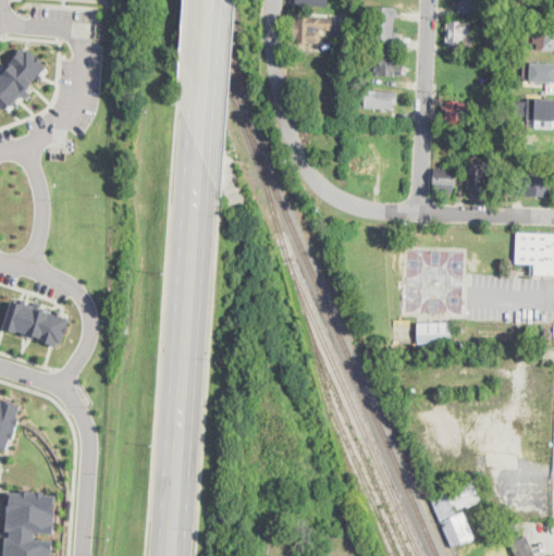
[(484,0),(483,9),(481,9),(480,15),(456,14),(456,5),(459,5),(459,0),(484,0)]
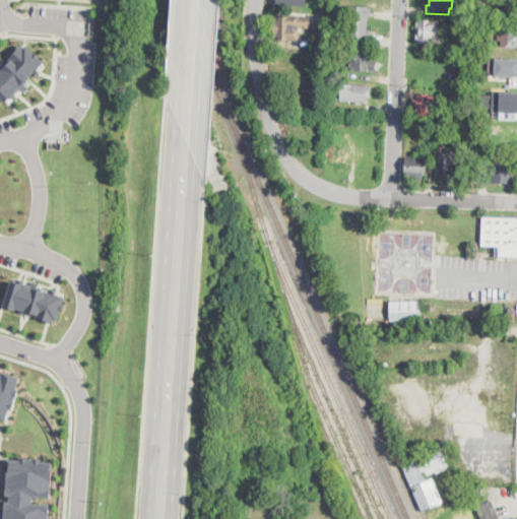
[(516,0),(516,11),(499,11),(499,3),(494,3),(494,0),(516,0)]
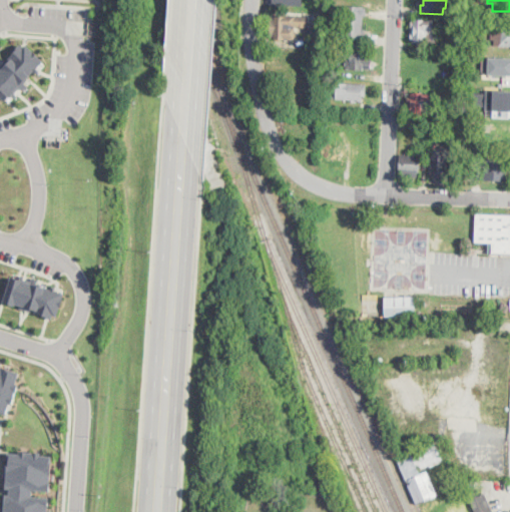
[(364,8),(364,20),(361,19),(360,31),(364,31),(363,41),(339,39),(341,7),(364,8)]
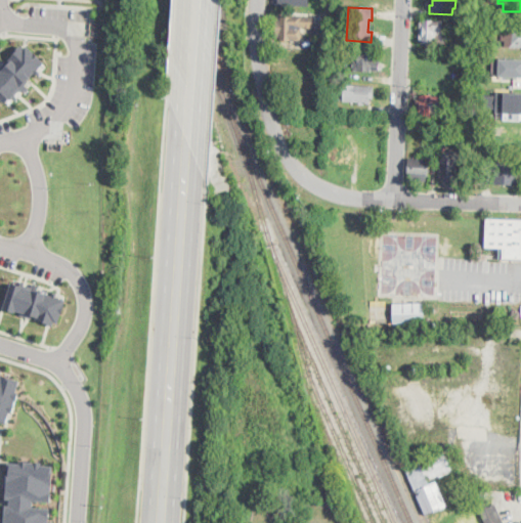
[(302,16),(302,19),(302,31),(298,31),(298,41),(277,40),(277,39),(273,38),(274,17),(278,18),(278,15),(302,16)]
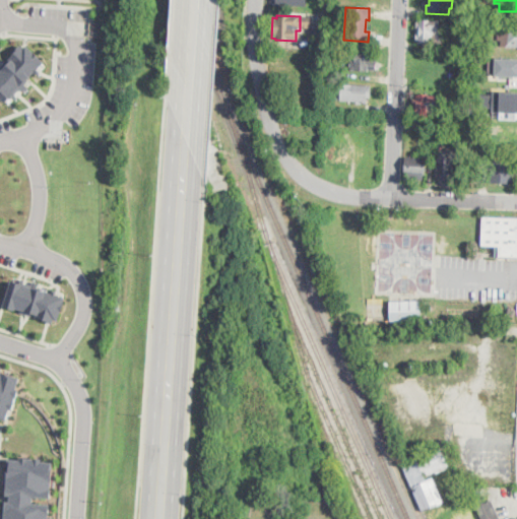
[(441,31),(441,44),(417,43),(418,20),(438,21),(437,31),(441,31)]
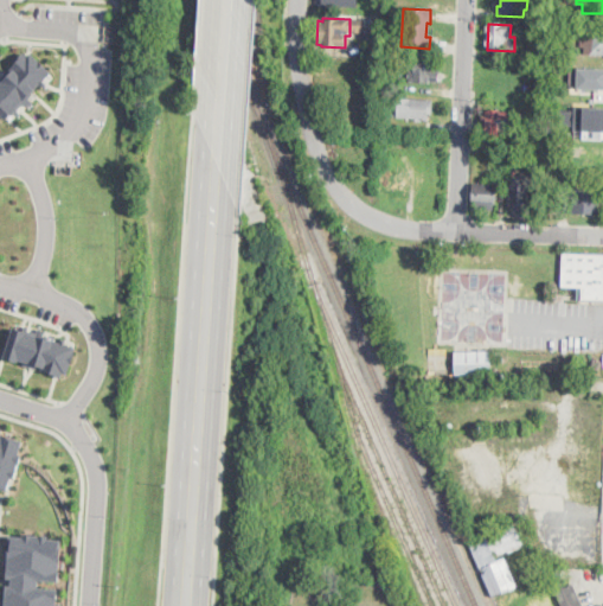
[(602,56),(582,56),(582,49),(577,49),(578,31),(602,32),(602,56)]
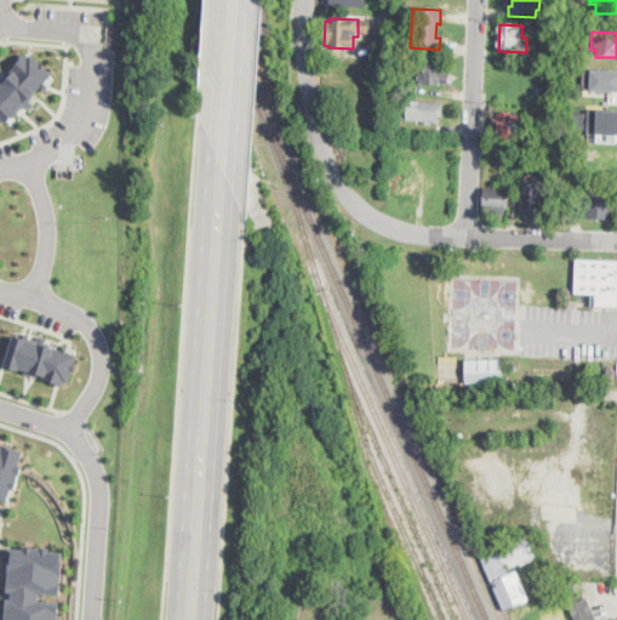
[(29,53),(50,74),(41,83),(45,85),(41,89),(38,86),(28,96),(30,97),(26,101),(29,104),(24,109),(21,107),(15,113),(17,115),(13,119),(11,115),(3,123),(0,120),(0,77),(3,74),(5,78),(10,73),(7,70),(12,66),(11,64),(21,55),(24,57),(29,53)]
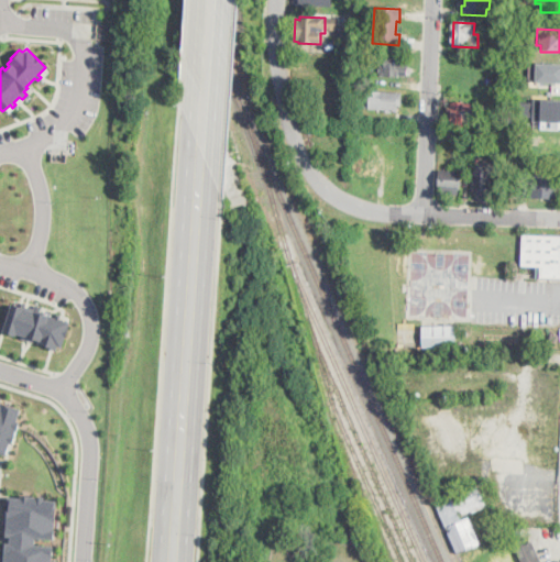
[(407,57),(406,70),(406,76),(395,76),(395,79),(376,78),(377,64),(383,64),(383,55),(407,57)]
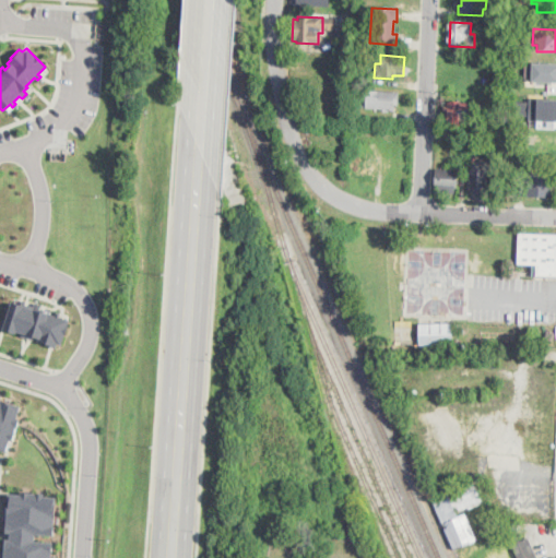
[(555,88),(544,88),(544,80),(532,80),(533,61),(555,61),(555,88)]
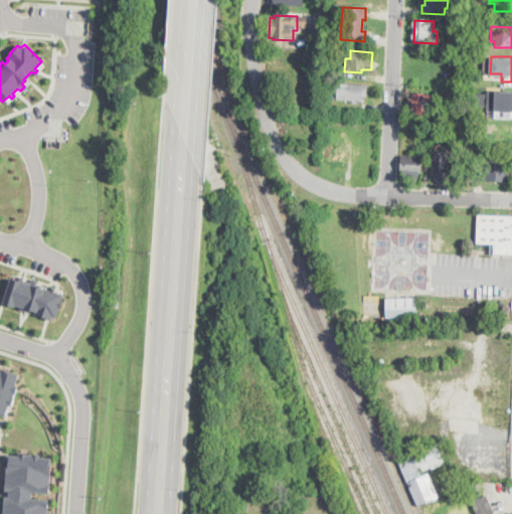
[(366,86),(365,98),(361,98),(361,103),(356,102),(356,105),(349,105),(349,102),(330,101),(331,95),(335,95),(336,83),(366,86)]
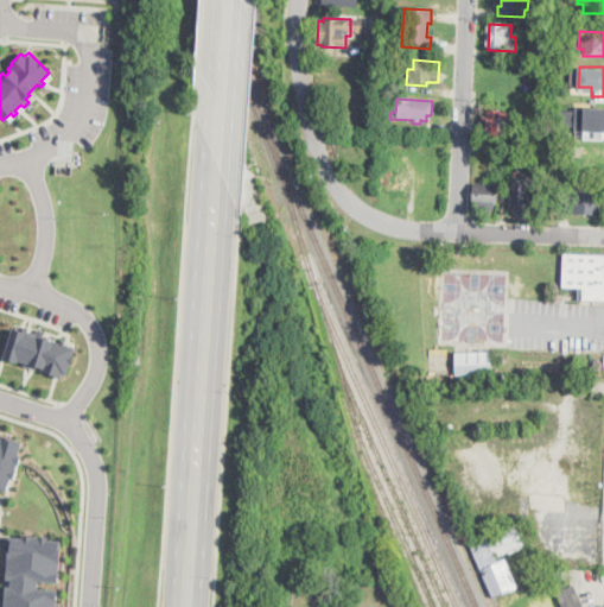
[(603,133),(586,133),(587,122),(573,122),(573,117),(570,117),(570,106),(603,106),(603,133)]
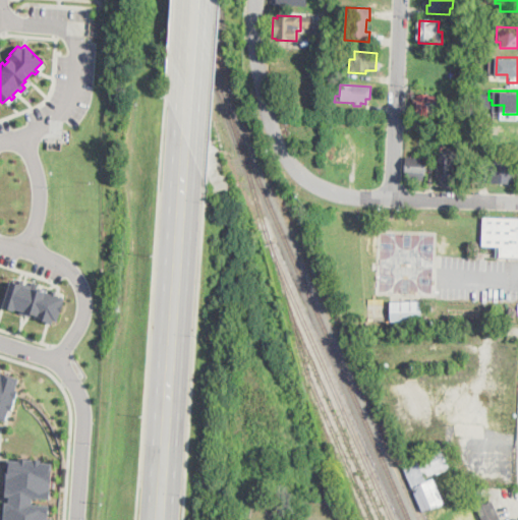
[(445,98),(445,114),(426,113),(426,120),(413,120),(413,118),(410,118),(411,98),(415,98),(415,95),(427,95),(427,98),(445,98)]
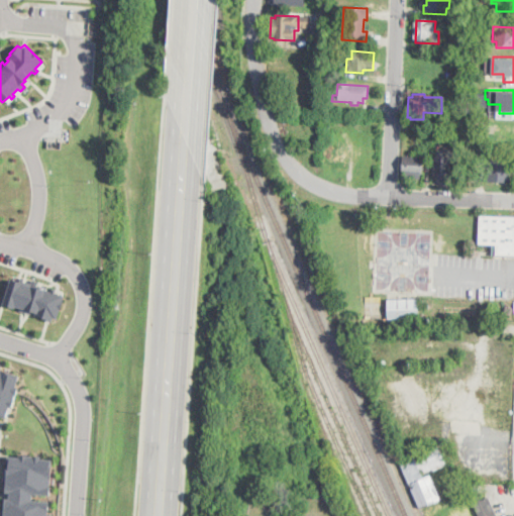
[(331,131),(323,131),(323,123),(331,123),(331,131)]
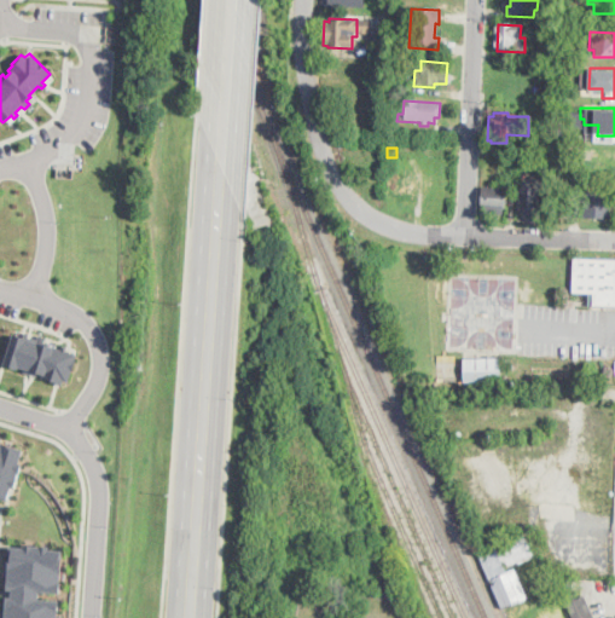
[(534,183),(534,188),(538,188),(537,212),(534,212),(534,217),(517,215),(518,209),(516,209),(516,185),(520,185),(520,180),(534,182),(534,183)]
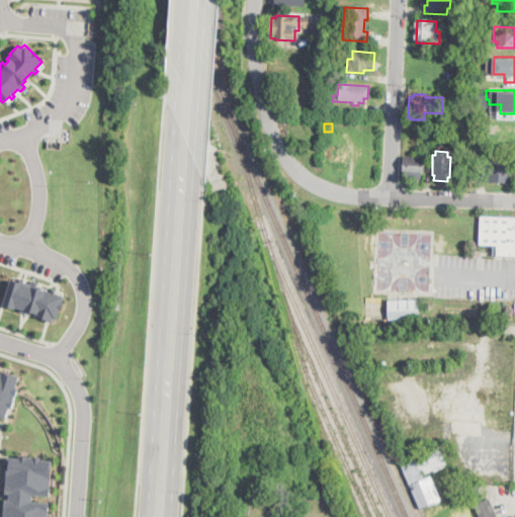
[(425,155),(425,159),(425,160),(423,160),(422,175),(419,175),(419,180),(401,179),(402,159),(402,157),(413,158),(413,155),(425,155)]
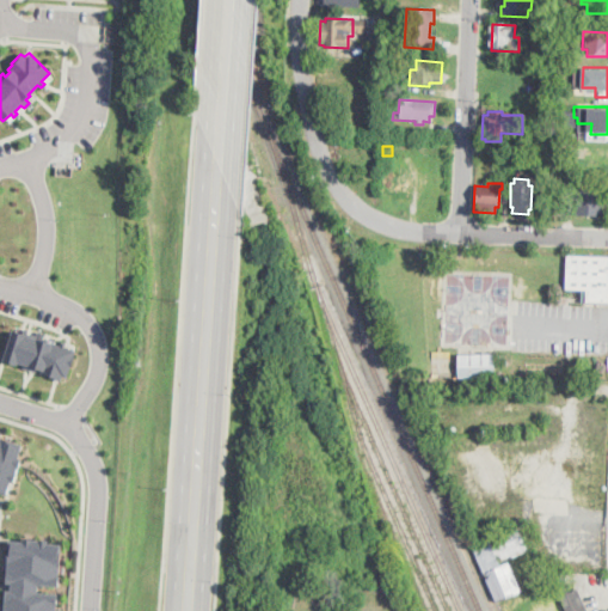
[(600,217),(600,219),(573,217),(575,191),(601,193),(600,217)]
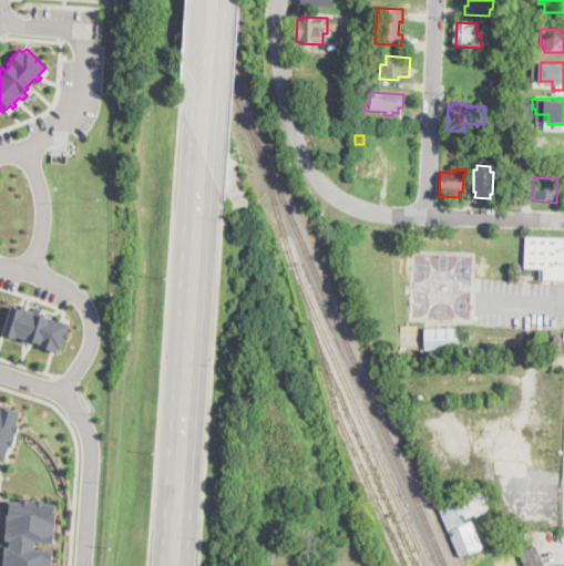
[(563,239),(563,281),(536,280),(537,270),(523,269),(524,237),(563,239)]
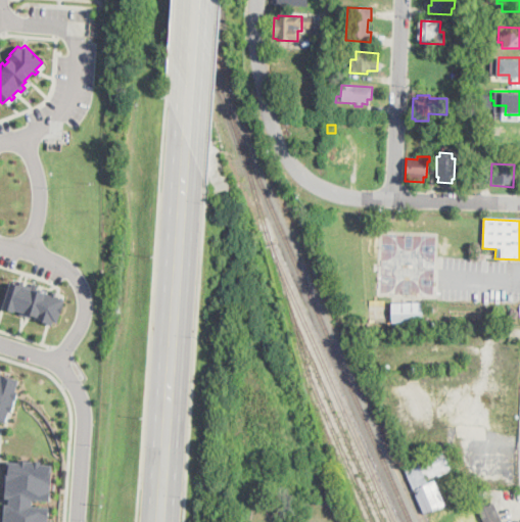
[(264,259),(261,261),(257,251),(264,249),(267,258),(264,259)]
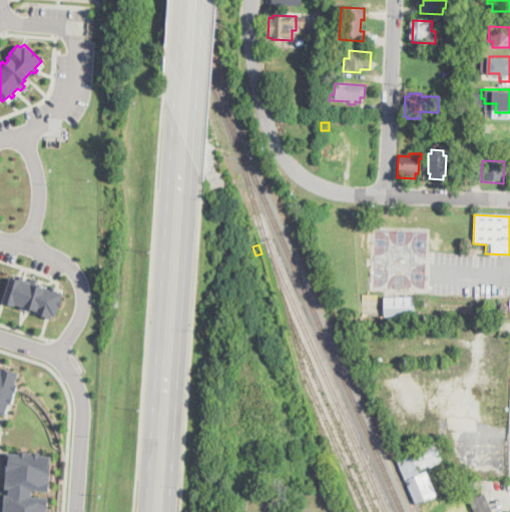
[(20,281),(49,289),(50,286),(53,287),(52,291),(61,293),(59,300),(60,300),(58,308),(57,307),(54,317),(50,316),(49,320),(39,317),(40,315),(33,313),(33,310),(29,309),(28,312),(17,309),(18,305),(14,304),(13,305),(10,304),(10,306),(3,304),(3,303),(1,302),(1,301),(0,300),(0,296),(1,293),(3,294),(4,292),(3,292),(9,277),(17,279),(18,275),(22,277),(20,281)]
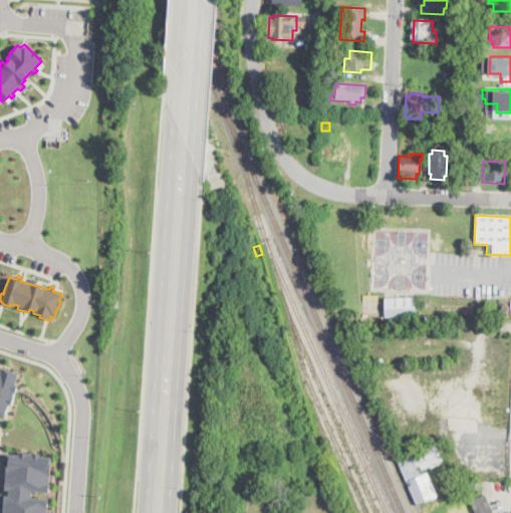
[(382,297),(414,297),(414,317),(384,317),(382,297)]
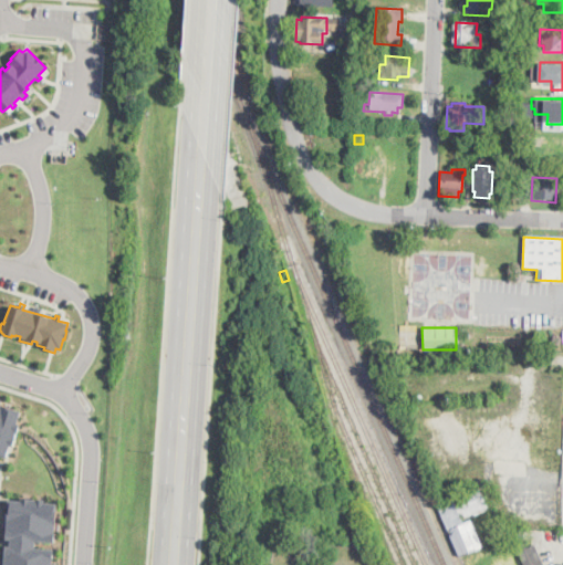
[(0,405),(19,411),(16,424),(18,425),(11,447),(8,446),(4,458),(0,456),(0,405)]
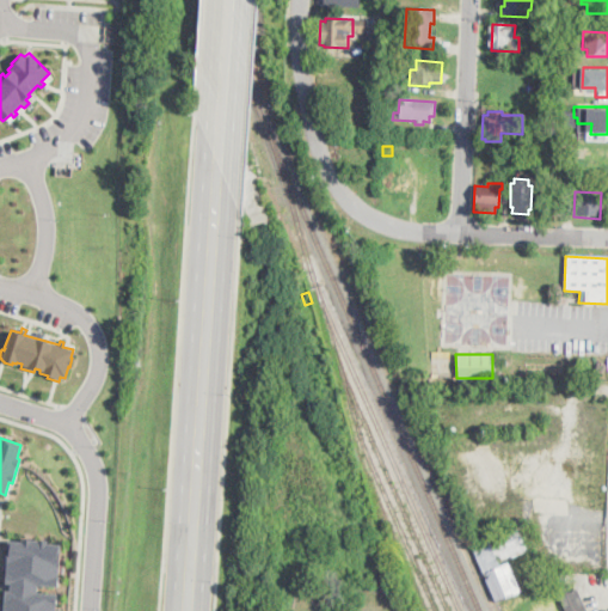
[(522,555),(510,560),(509,556),(497,562),(499,567),(507,563),(520,593),(495,604),(470,547),(515,527),(524,550),(521,551),(522,555)]
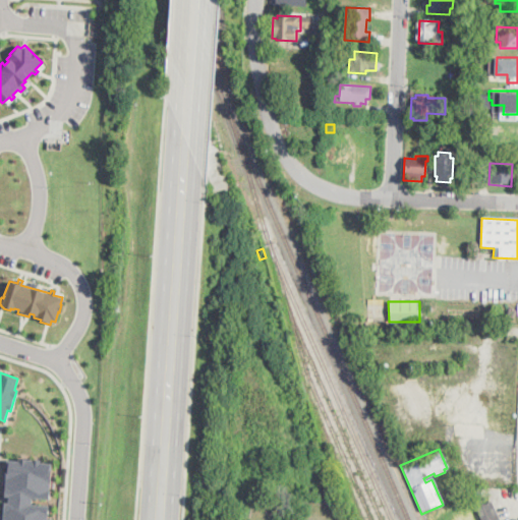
[(40,459),(39,463),(50,464),(49,489),(50,489),(49,500),(31,499),(31,504),(47,505),(46,519),(0,519),(2,502),(7,502),(7,497),(3,496),(6,460),(17,461),(17,458),(40,459)]
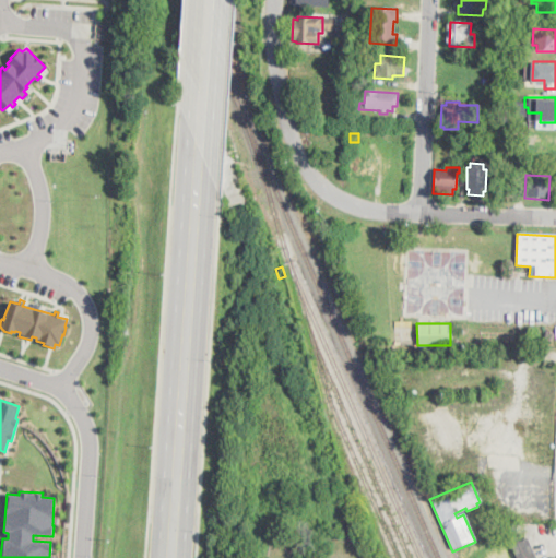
[(516,557),(510,546),(527,539),(535,557),(516,557)]
